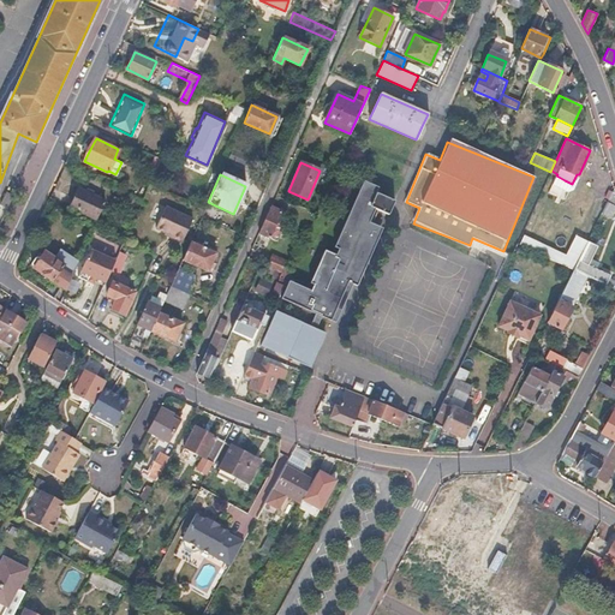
[(565,180),(556,175),(549,191),(560,197),(563,189),(567,190),(572,187),(579,174),(577,174),(572,184),(565,180)]
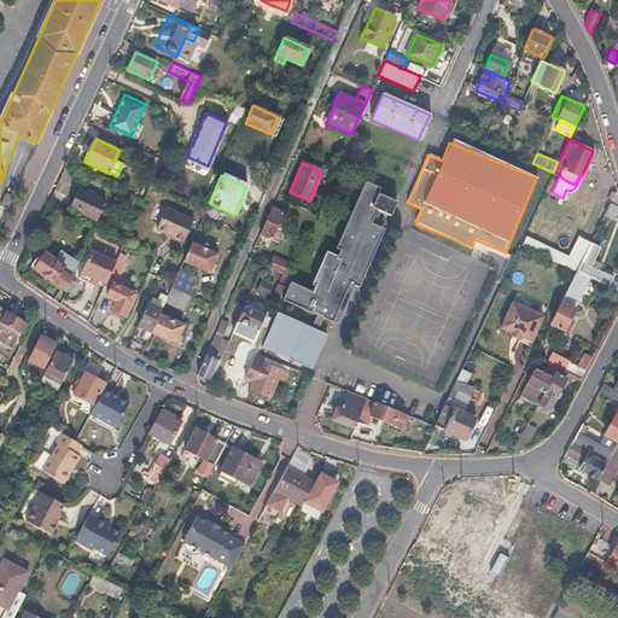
[(380,188),(366,182),(336,249),(340,251),(338,257),(327,251),(313,285),(315,286),(312,293),(290,283),(283,301),(318,316),(312,328),(278,313),(262,348),(313,371),(328,336),(318,331),(324,319),(338,325),(355,286),(359,289),(385,229),(371,223),(377,210),(391,216),(397,202),(378,193),(380,188)]
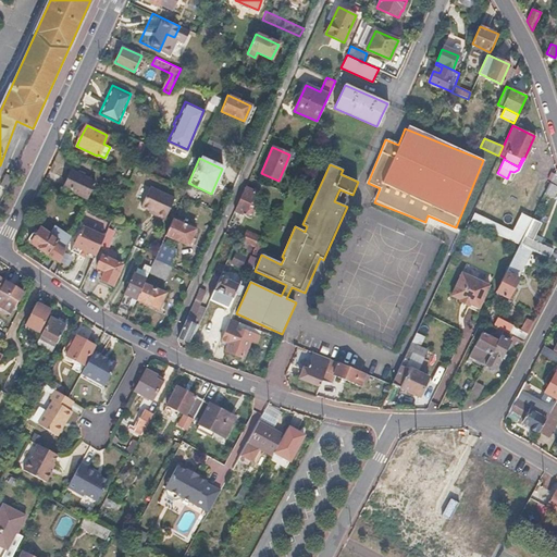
[(95,182),(71,170),(66,177),(62,187),(87,198),(95,182)]
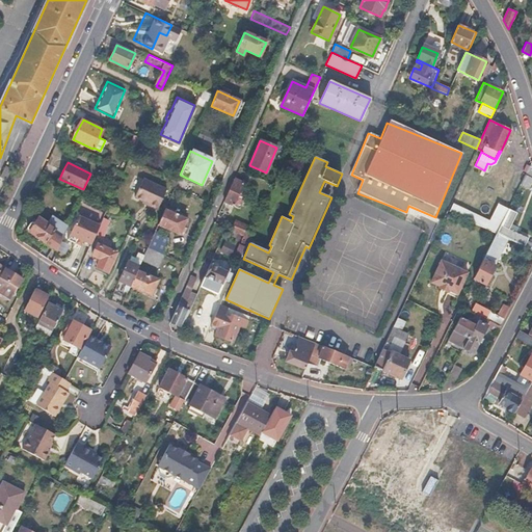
[(531,178),(526,175),(521,185),(530,189),(531,184),(531,178)]
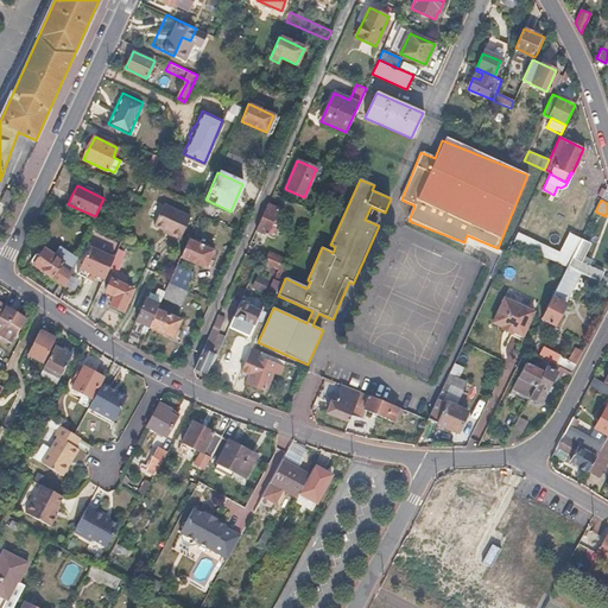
[(277,209),(267,204),(255,230),(273,238),(279,225),(272,221),(277,209)]
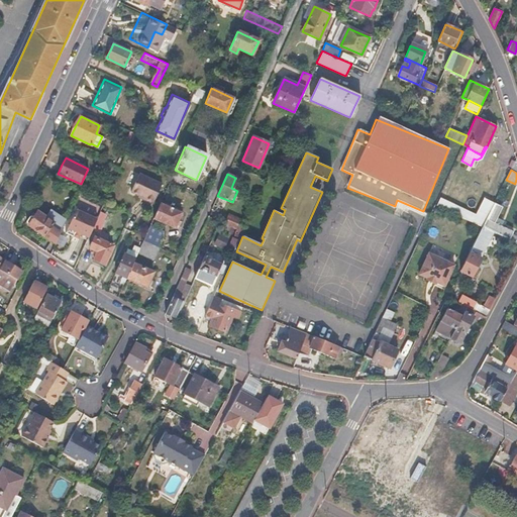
[(162,185),(138,175),(130,192),(139,196),(138,198),(153,204),(162,185)]
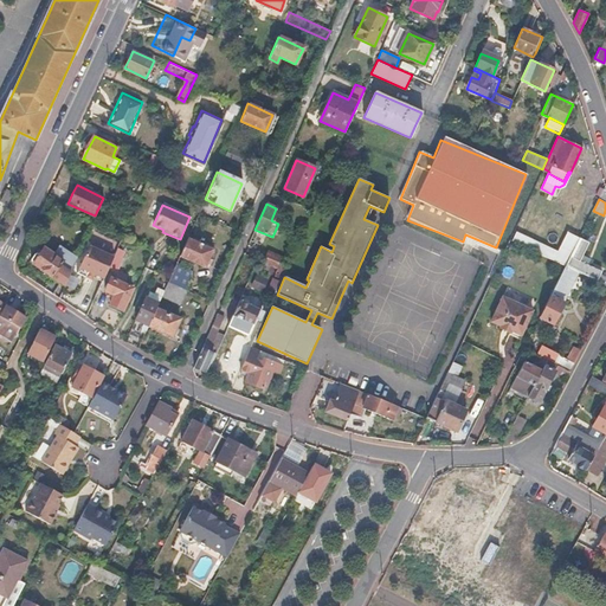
[(579,236),(568,230),(558,251),(554,259),(566,264),(579,236)]
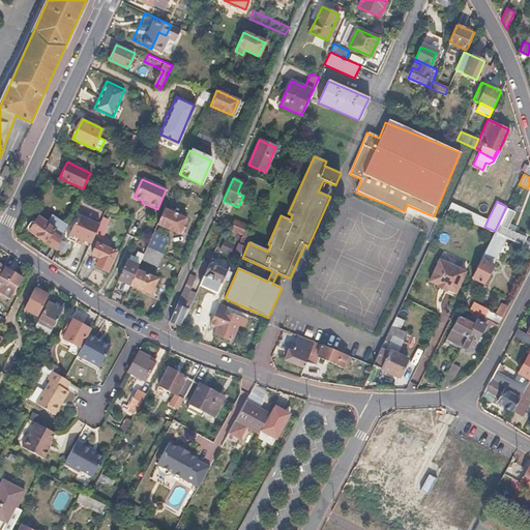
[(484,227),(488,219),(452,202),(448,210),(484,227)]
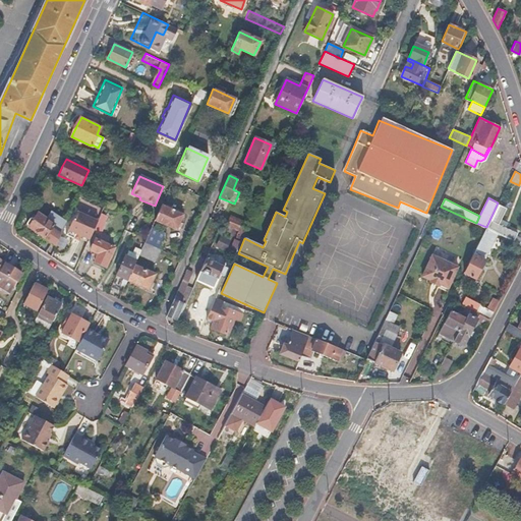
[(507,208),(498,203),(486,227),(498,233),(514,241),(518,233),(499,223),(507,208)]
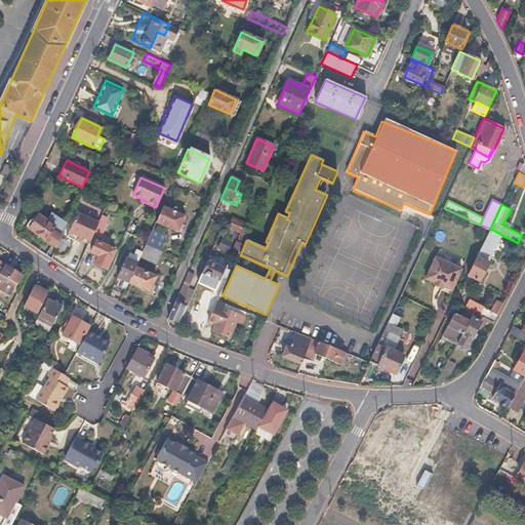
[(170,211),(162,207),(155,221),(176,231),(184,217),(183,216),(184,214),(171,209),(170,211)]
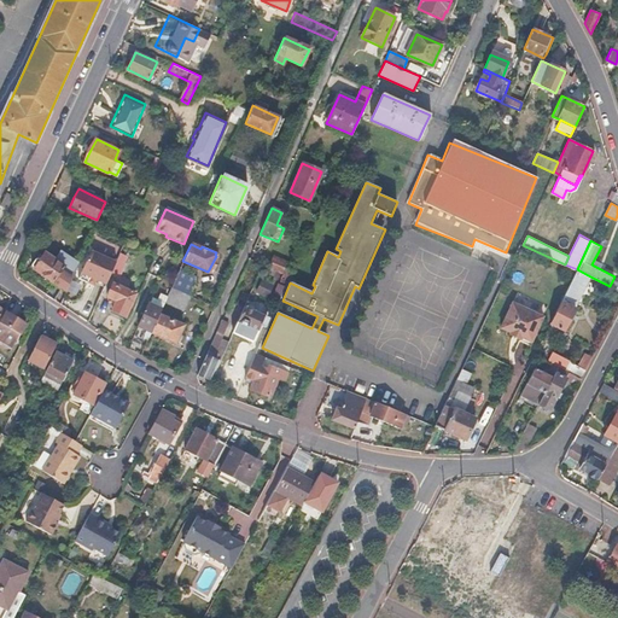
[(54,260),(45,252),(40,258),(35,258),(31,264),(33,267),(34,268),(33,269),(66,291),(80,262),(62,250),(54,260)]
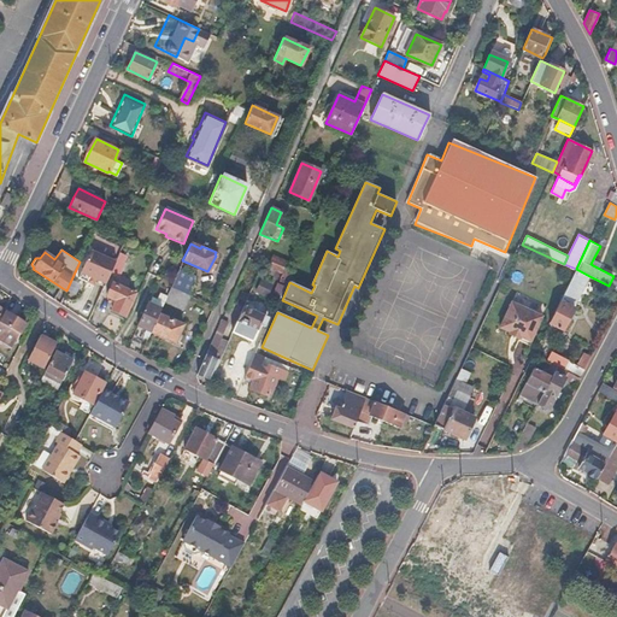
[(110,275),(116,262),(92,251),(78,277),(93,286),(97,280),(105,285),(110,275)]
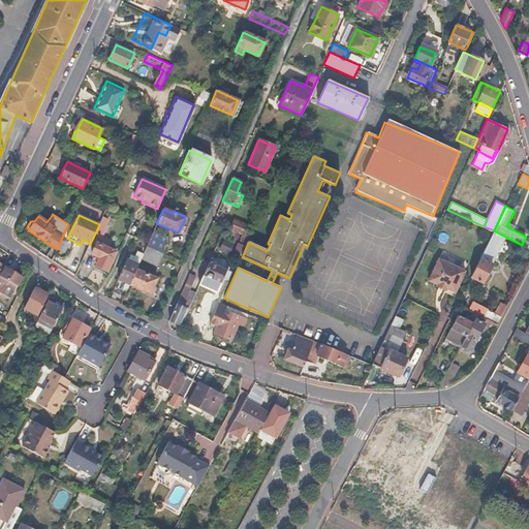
[(107,220),(102,217),(99,224),(94,236),(99,238),(107,220)]
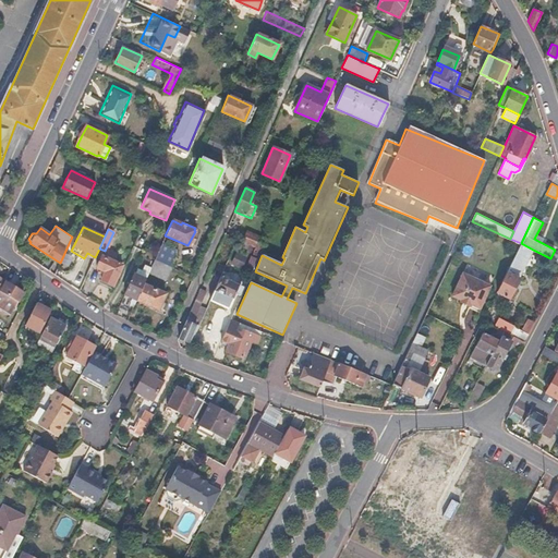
[(266,241),(246,232),(242,242),(255,249),(250,259),(256,262),(266,241)]
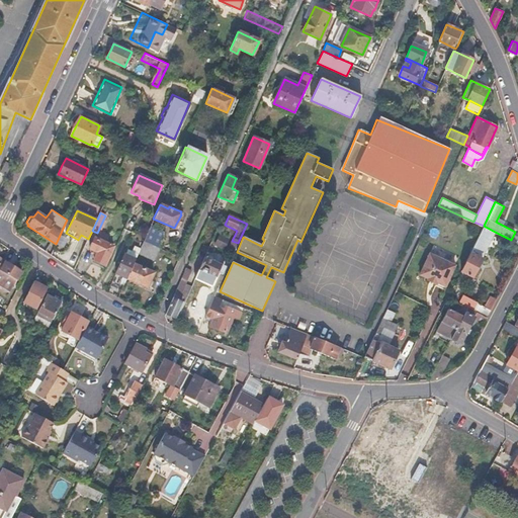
[(495,232),(484,226),(461,269),(475,276),(484,258),(482,258),(495,232)]
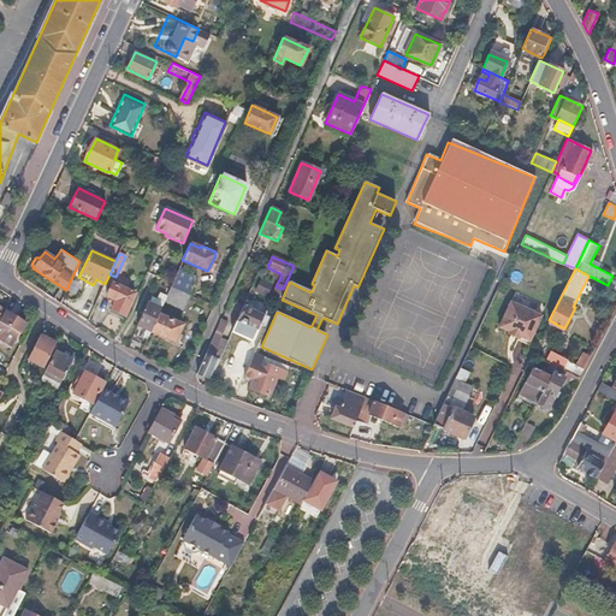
[(194,278),(177,271),(170,288),(190,296),(194,288),(194,278)]
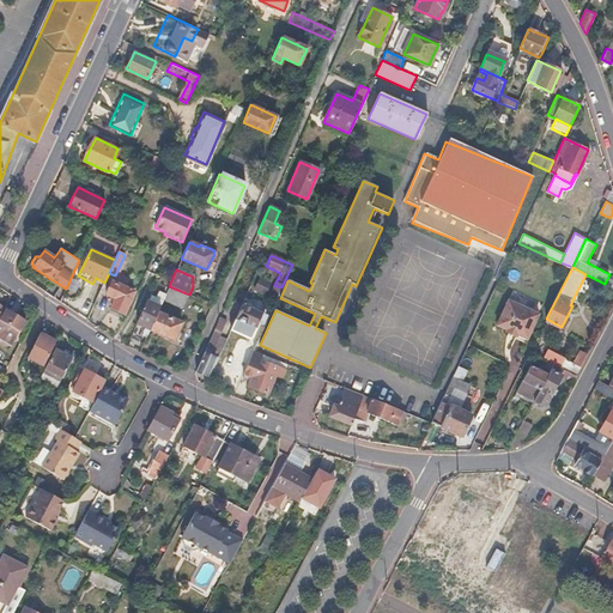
[(272,281),(260,277),(254,291),(266,297),(272,281)]
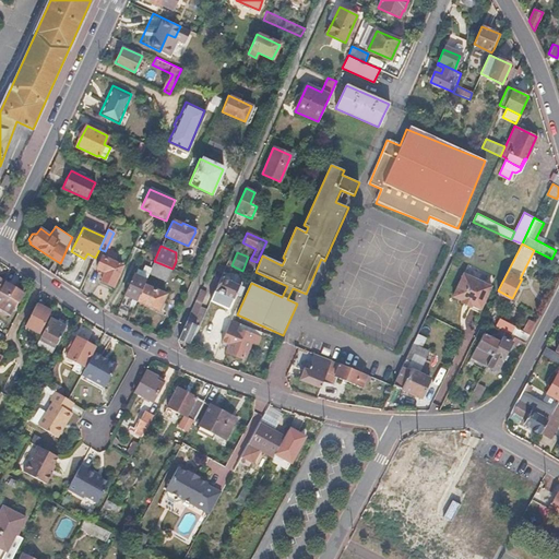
[(121,266),(102,258),(96,269),(105,272),(100,281),(111,286),(121,266)]
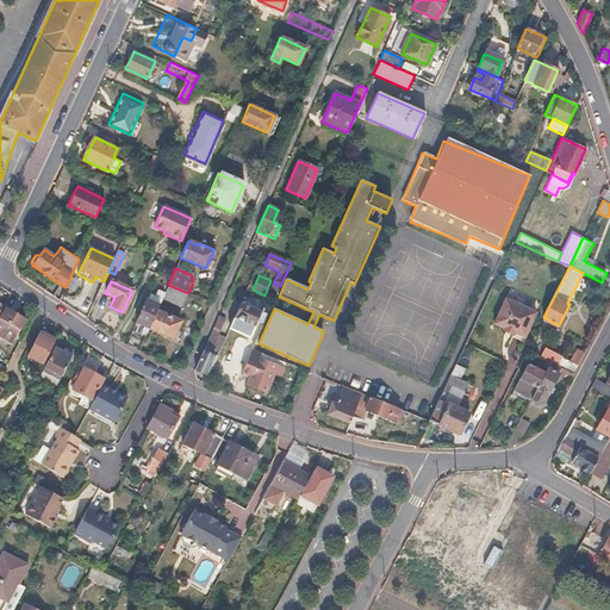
[(280,286),(273,284),(271,291),(278,293),(280,286)]
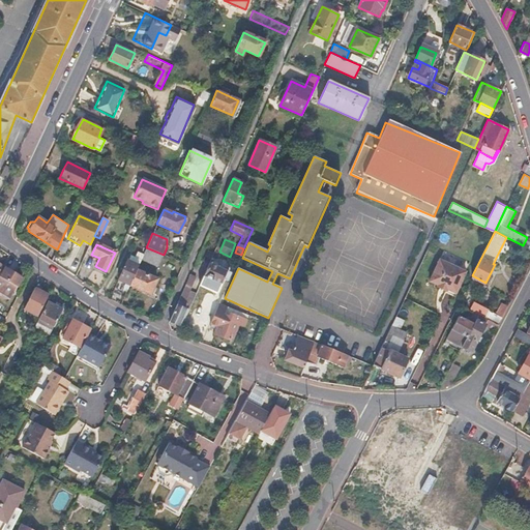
[(164,255),(146,247),(145,251),(142,258),(158,266),(164,255)]
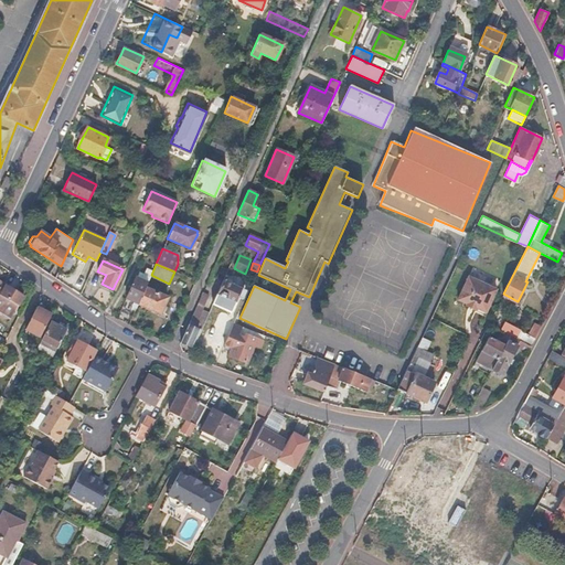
[(145,288),(151,275),(155,267),(149,265),(145,275),(140,274),(138,279),(136,278),(125,302),(131,306),(136,308),(138,304),(145,288)]
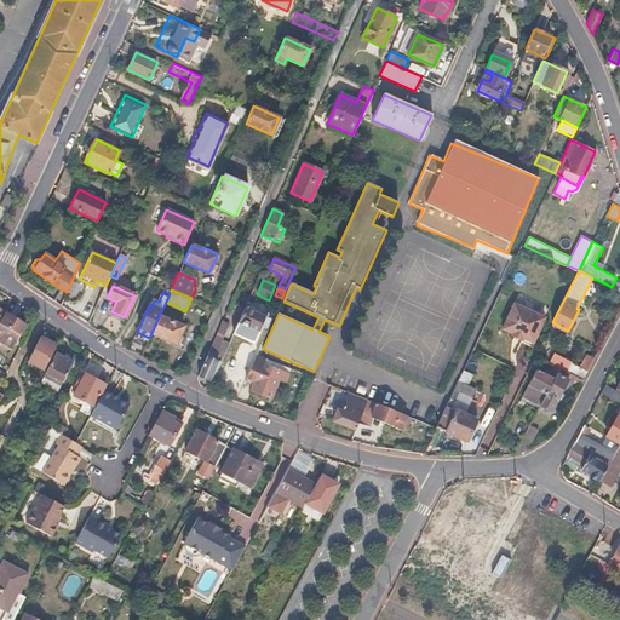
[(544,317),(514,303),(501,327),(511,332),(511,334),(522,339),(523,337),(533,342),(544,317)]
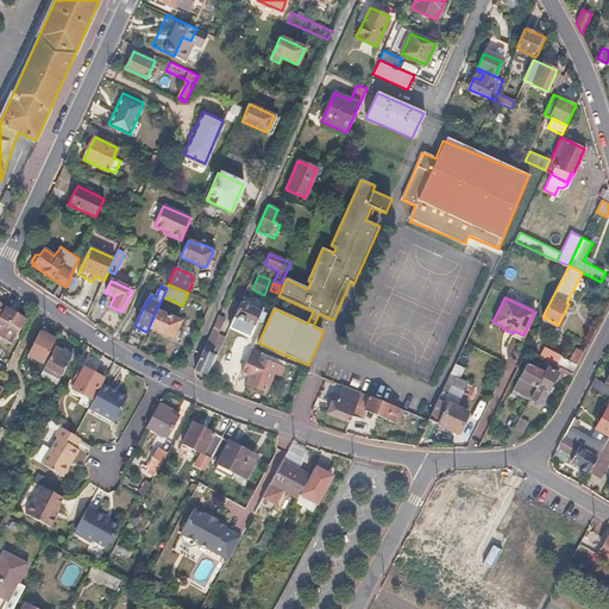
[(264,313),(240,302),(228,328),(249,338),(256,321),(261,322),(264,313)]
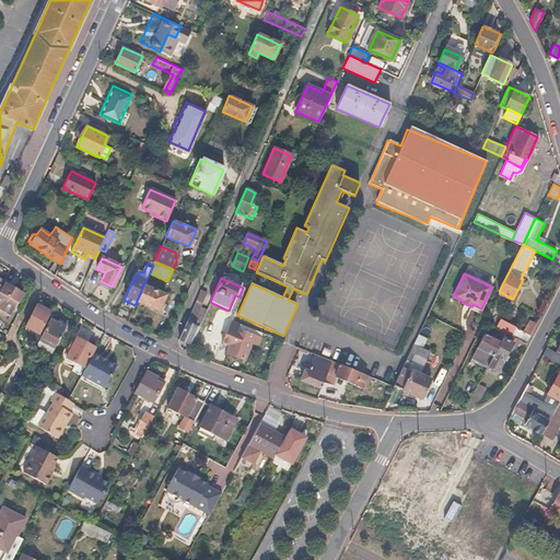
[(23,293),(2,280),(0,283),(0,307),(11,314),(23,293)]
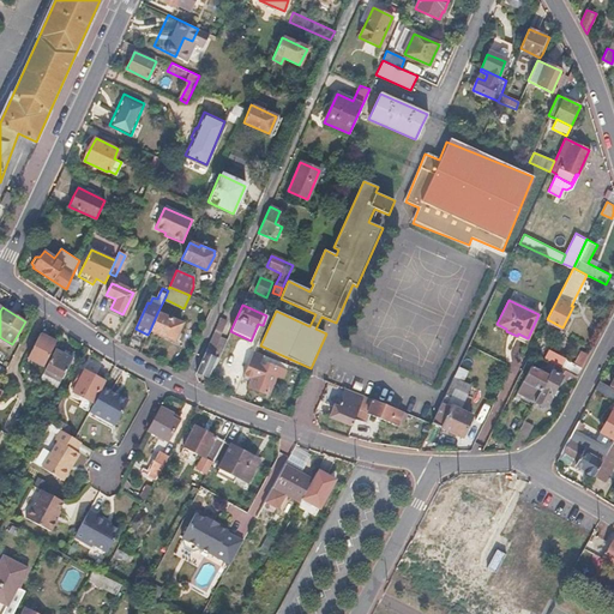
[(181,324),(157,313),(150,330),(174,341),(181,324)]
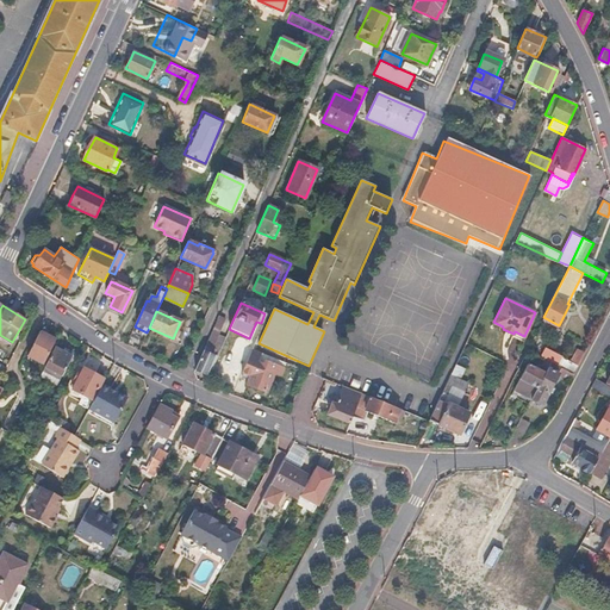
[(224,318),(218,316),(194,369),(207,375),(216,356),(209,353),(224,318)]
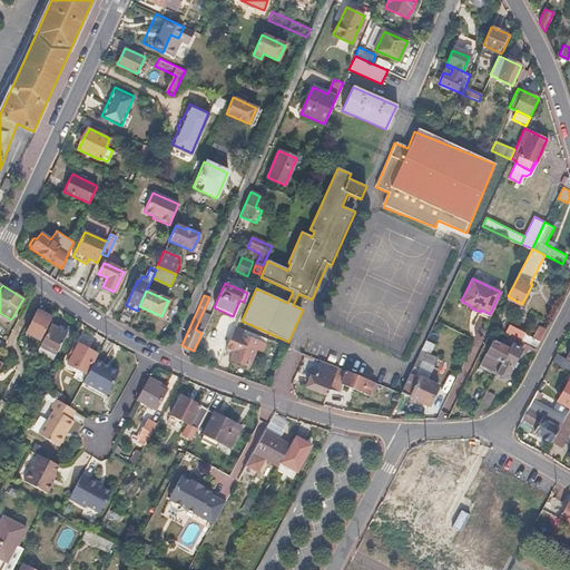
[(133,308),(126,305),(121,314),(128,317),(133,308)]
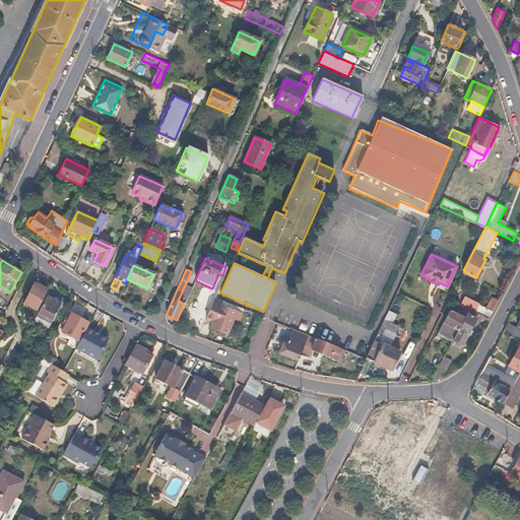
[(47,290),(34,283),(22,306),(36,313),(47,290)]
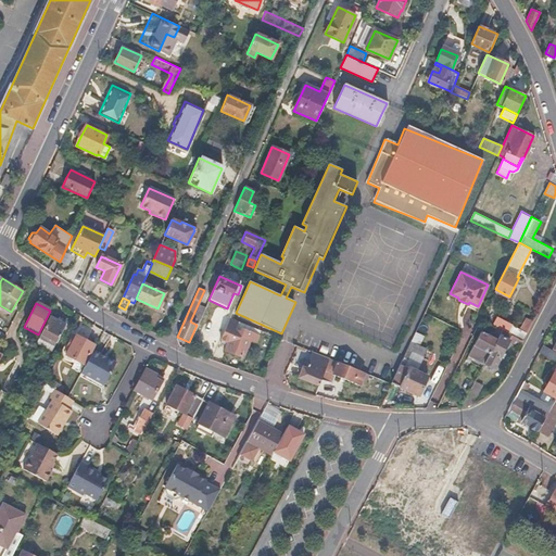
[(229,319),(223,316),(217,329),(224,332),(229,319)]
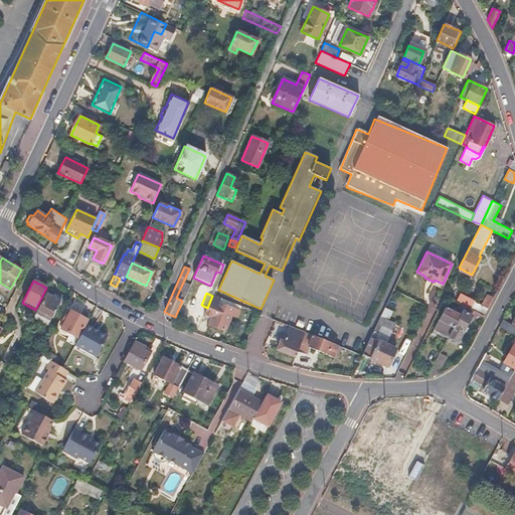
[(60,301),(46,294),(34,316),(47,322),(50,317),(51,318),(60,301)]
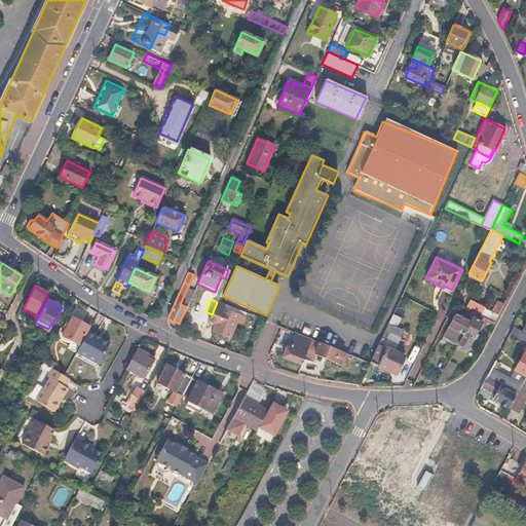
[(252,316),(217,302),(212,314),(210,320),(217,323),(214,331),(234,339),(240,325),(248,328),(252,316)]
